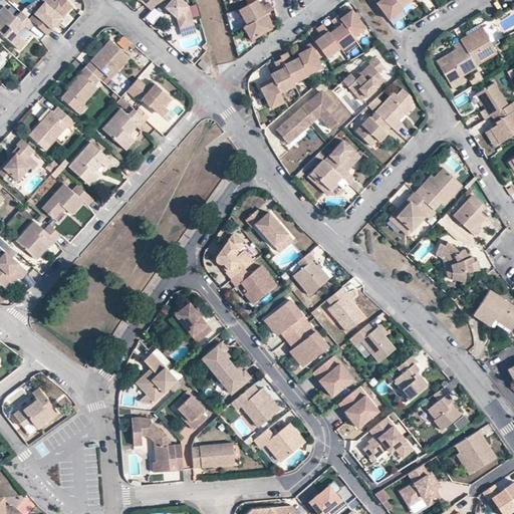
[(47,0),(29,21),(34,25),(46,36),(51,31),(50,29),(56,21),(58,23),(66,14),(71,8),(64,1),(59,7),(49,0),(47,0)]
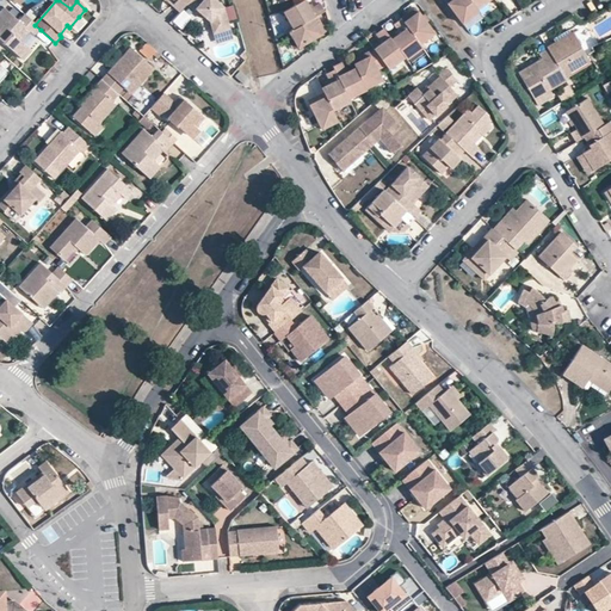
[(179,0),(174,6),(180,13),(189,5),(192,0),(179,0)]
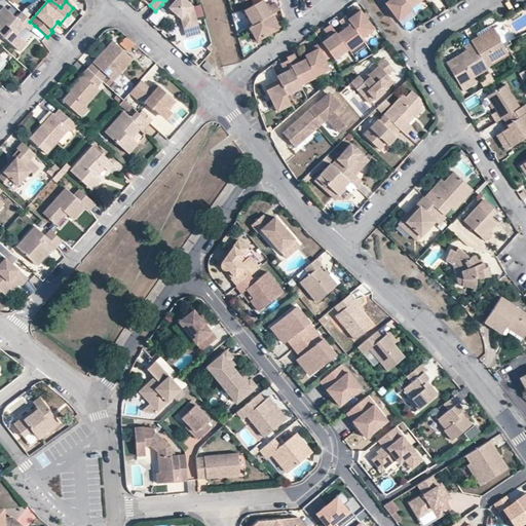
[(165,0),(162,4),(170,10),(171,8),(177,14),(179,13),(184,17),(182,20),(184,26),(197,23),(193,7),(185,0),(165,0)]
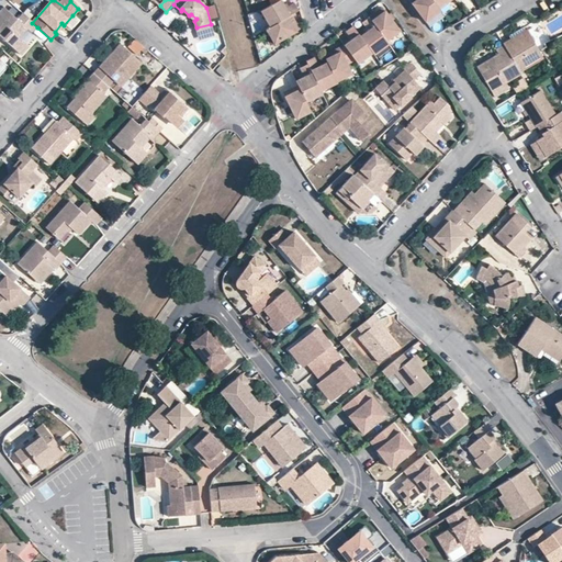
[(280,0),(279,0),(260,0),(263,9),(280,0)]
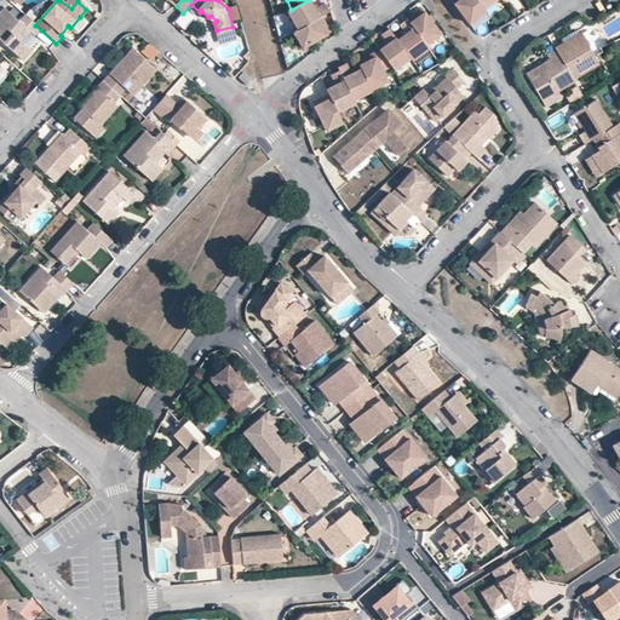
[(287,12),(297,28),(298,30),(309,23),(329,12),(325,4),(315,10),(309,0),(291,10),(287,12)]
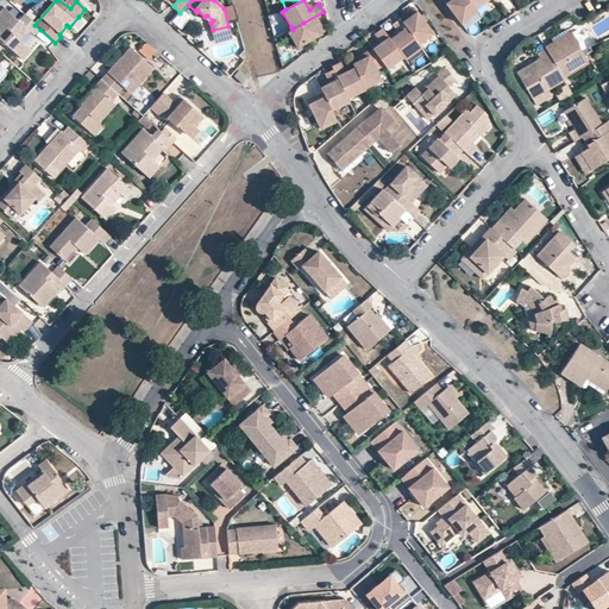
[(446,0),(444,1),(459,23),(476,11),(475,8),(468,0),(446,0)]
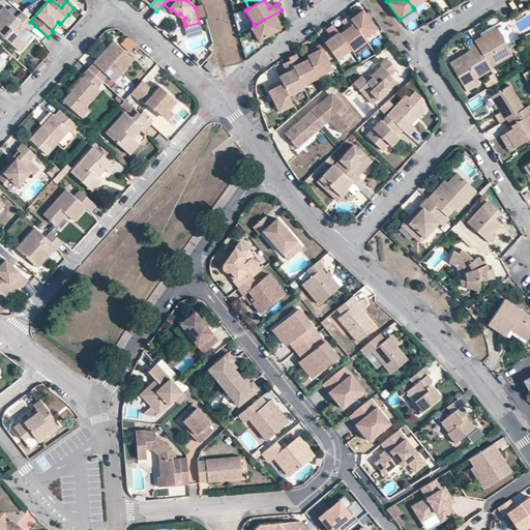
[(35,26),(30,22),(22,13),(16,20),(2,8),(0,11),(0,36),(19,54),(27,45),(19,36),(25,28),(29,32),(35,26)]
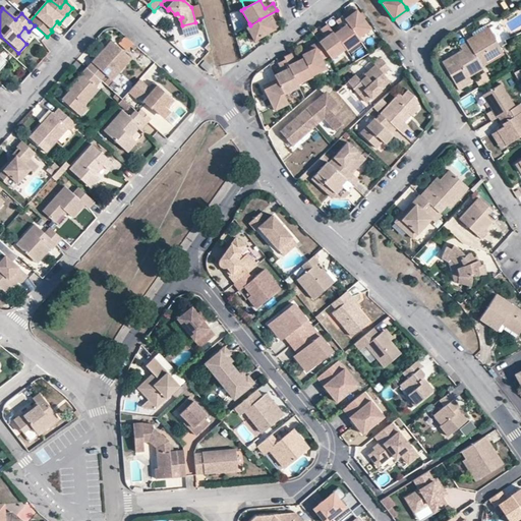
[(342,16),(357,39),(369,30),(364,22),(360,16),(354,8),(342,16)]
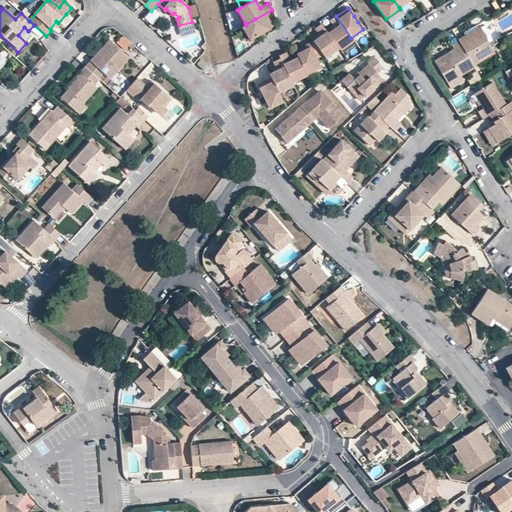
[(265,15),(265,14),(255,19),(246,25),(242,27),(250,40),(273,27),(265,15)]
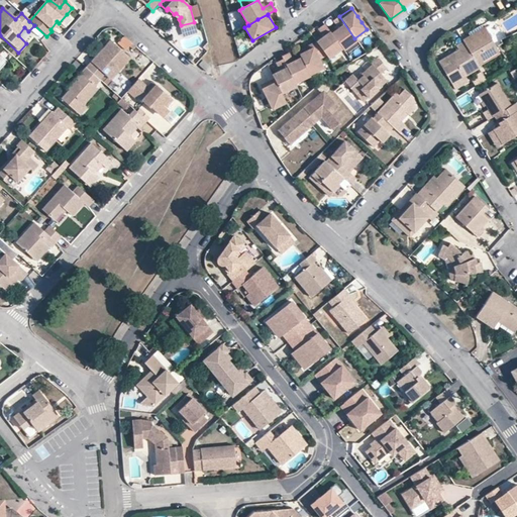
[(338,28),(330,33),(342,48),(343,50),(356,40),(354,38),(339,16),(332,21),(338,28)]
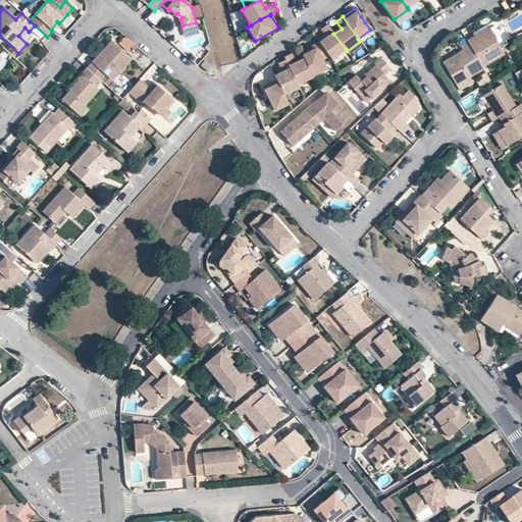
[(52,32),(59,23),(57,21),(51,30),(52,32)]
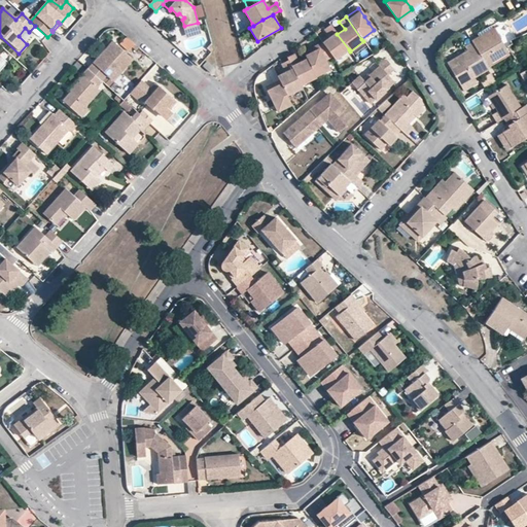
[(329,38),(322,43),(332,58),(335,61),(349,49),(337,34),(330,26),(324,31),(329,38)]
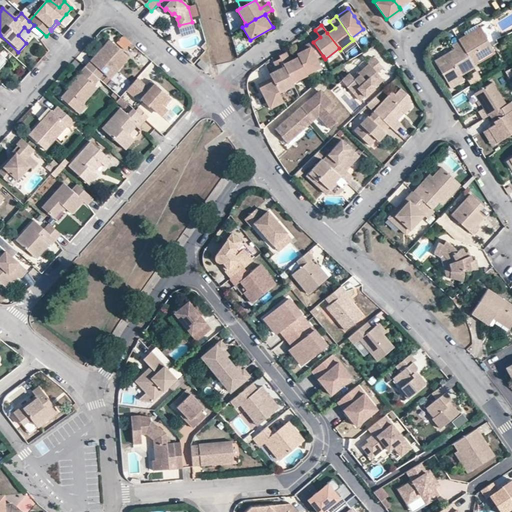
[(21,38),(28,31),(24,27),(18,35),(21,38)]
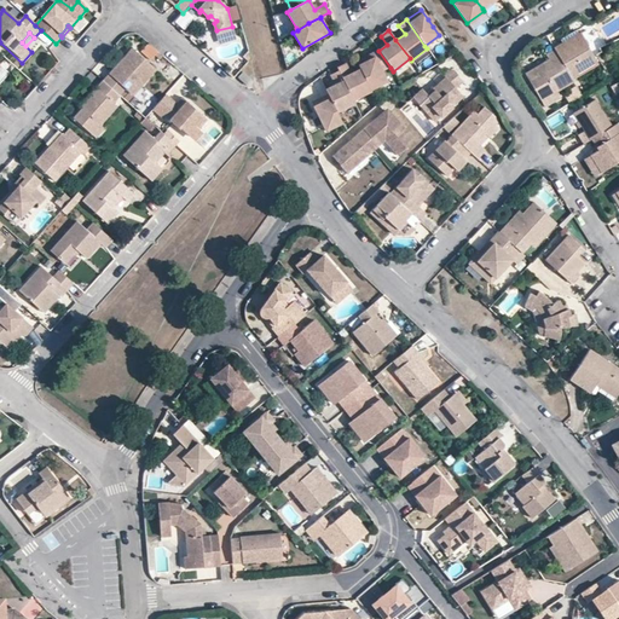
[(589,45),(582,33),(572,38),(573,41),(570,42),(567,40),(554,47),(555,48),(572,79),(599,64),(588,46),(589,45)]
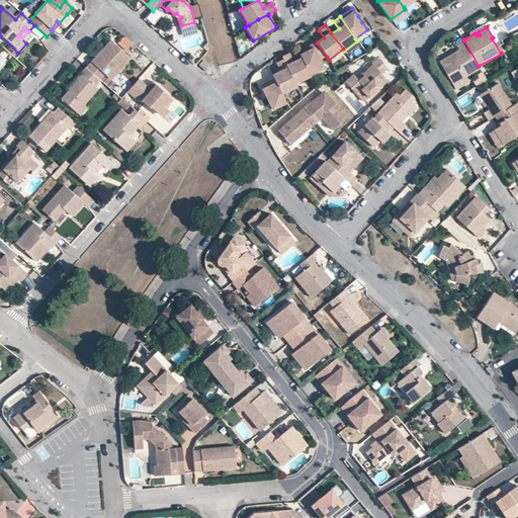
[(127,50),(132,44),(123,37),(119,44),(127,50)]
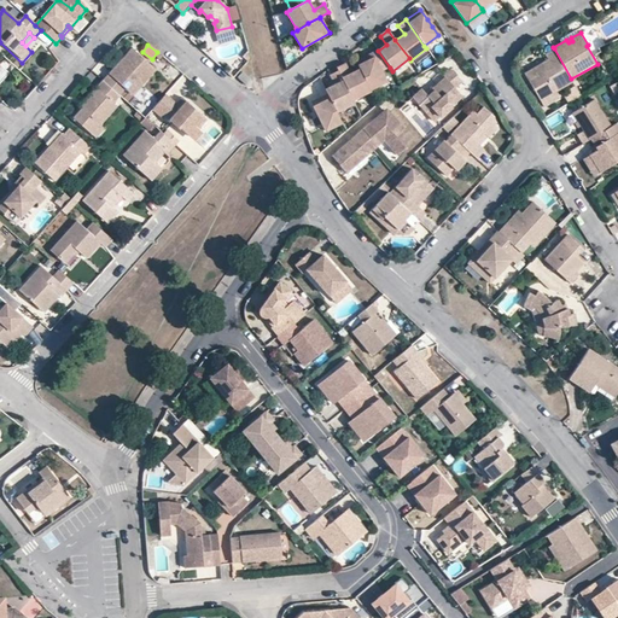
[(115,68),(104,81),(120,95),(126,89),(133,95),(156,69),(132,48),(124,58),(126,59),(117,69),(115,68)]
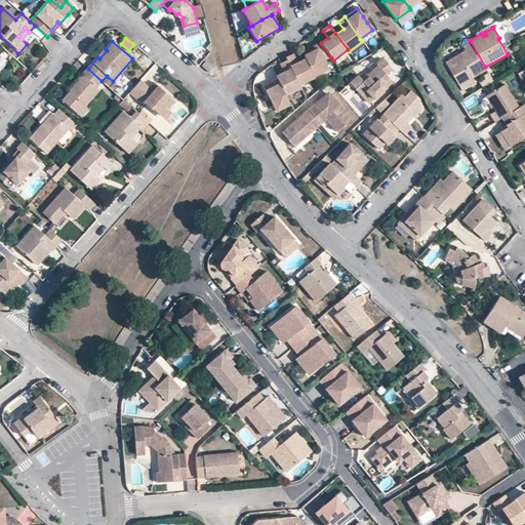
[(457,83),(486,68),(485,67),(471,41),(462,45),(465,49),(452,56),(454,59),(456,63),(448,67),(457,83)]
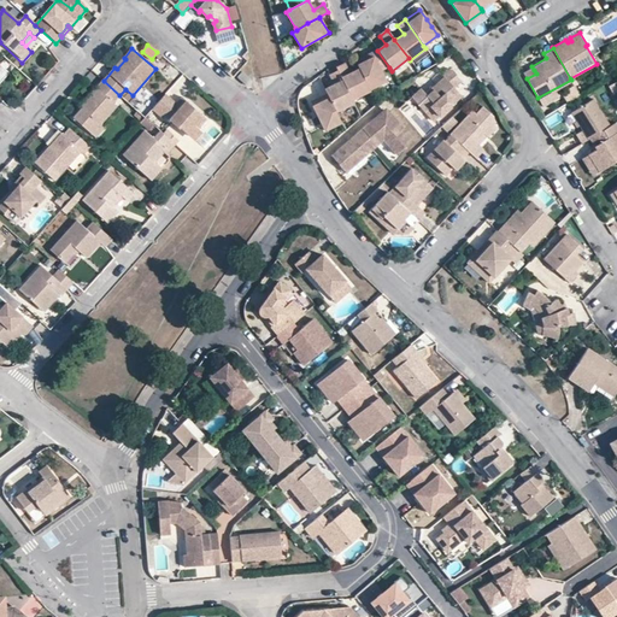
[(377,51),(371,54),(380,72),(389,68),(377,51)]
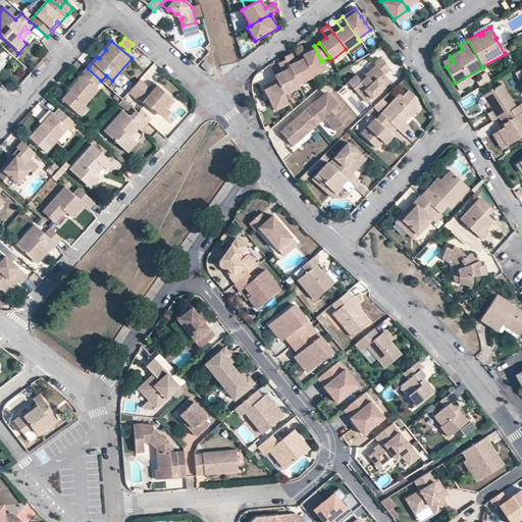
[(314,46),(300,52),(303,59),(312,76),(325,69),(321,61),(314,46)]
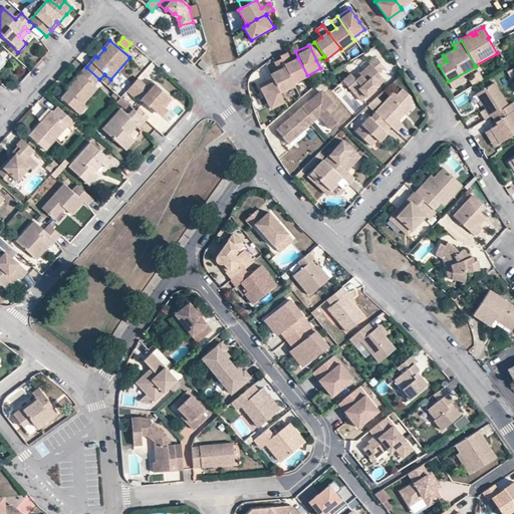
[(103,48),(95,56),(97,57),(104,49),(103,48)]
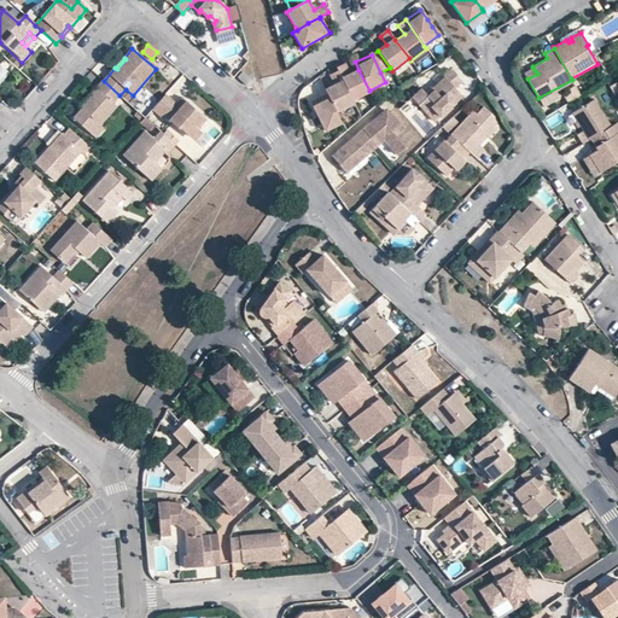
[(344,65),(337,69),(338,71),(353,100),(369,92),(369,91),(359,70),(349,75),(344,65)]
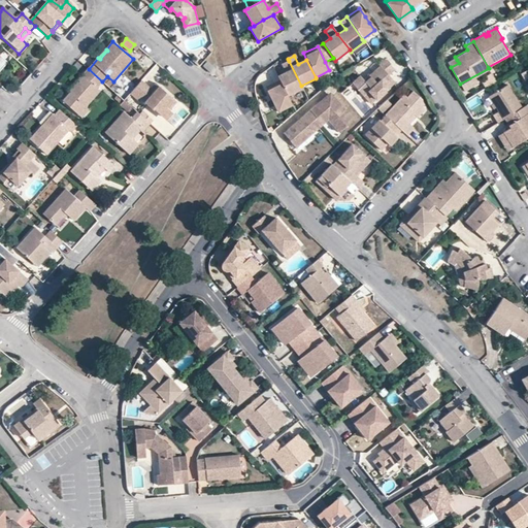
[(388,75),(394,69),(385,59),(377,65),(378,66),(372,72),(375,75),(372,78),(370,76),(365,81),(359,75),(352,81),(363,95),(370,103),(374,99),(388,87),(394,81),(391,78),(388,75)]
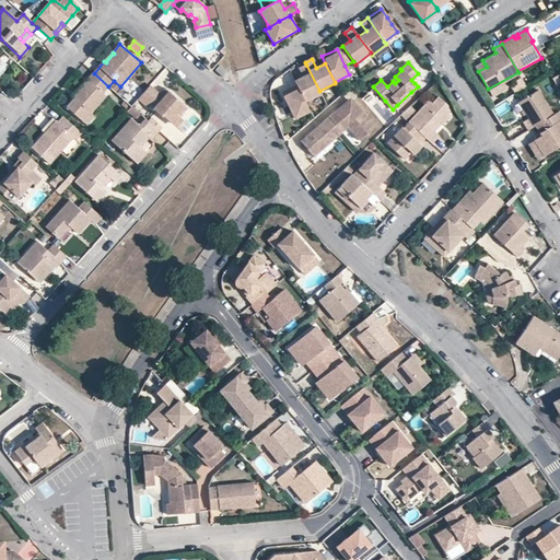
[(302,78),(294,82),(296,86),(304,102),(321,93),(319,91),(306,65),(298,69),(302,78)]
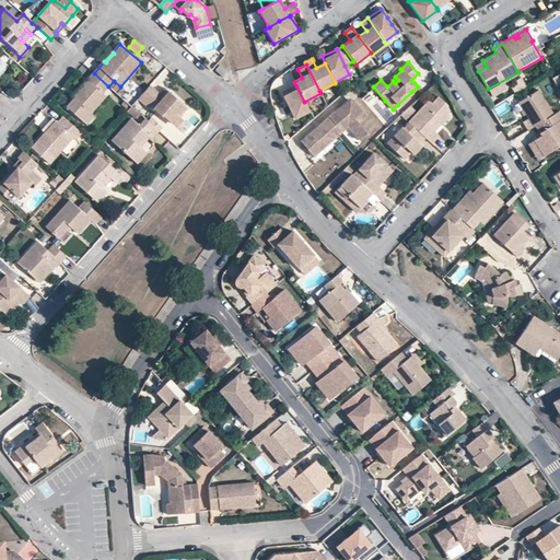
[(103,93),(108,86),(94,73),(76,94),(79,95),(68,108),(83,123),(106,96),(103,93)]
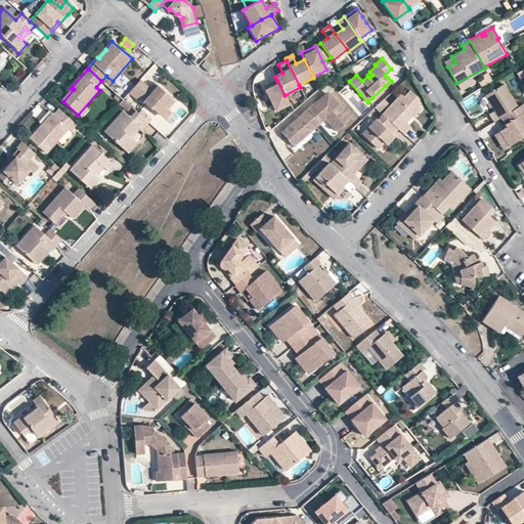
[(369,72),(360,79),(362,81),(367,76),(369,78),(373,75),(369,72)]
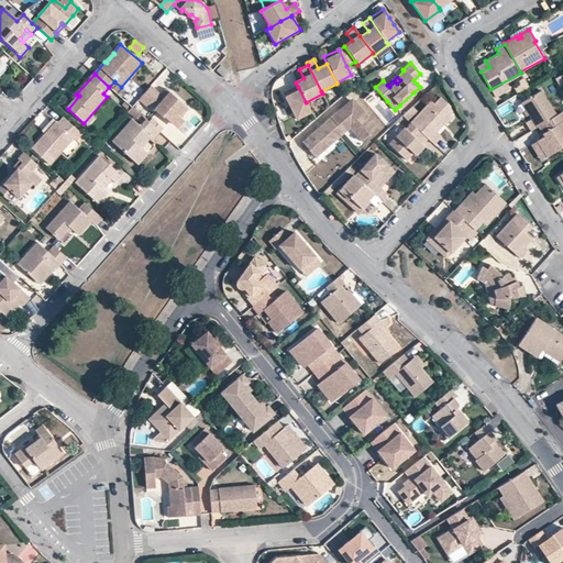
[(295,120),(310,112),(306,102),(298,87),(283,95),(287,105),(290,112),(295,120)]
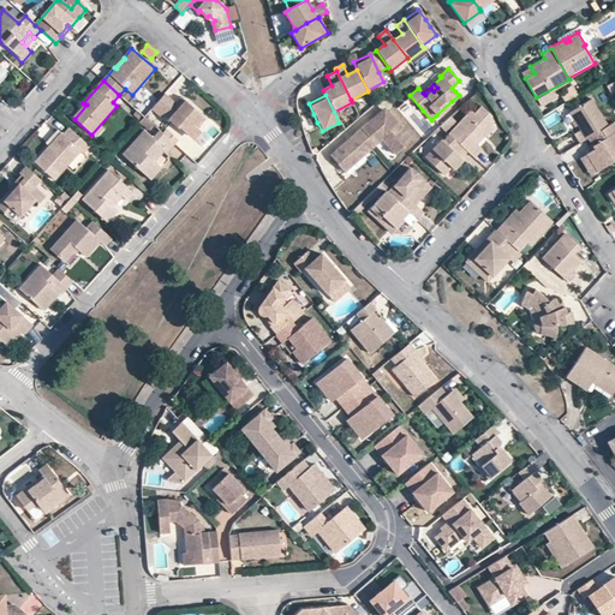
[(173,102),(166,96),(153,111),(163,120),(165,118),(178,130),(179,130),(186,136),(187,137),(189,137),(190,138),(191,137),(192,137),(193,136),(195,136),(195,135),(195,133),(195,131),(195,130),(193,129),(203,119),(181,99),(175,105),(172,108),(169,106),(173,102)]
